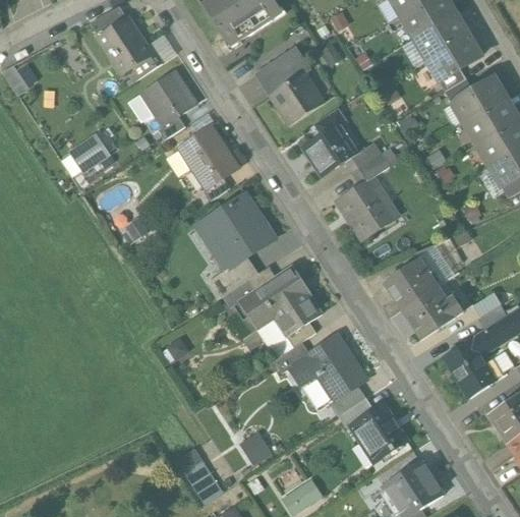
[(205,0),(200,3),(225,41),(223,42),(228,50),(239,43),(238,40),(272,18),(268,13),(278,7),(273,0),(205,0)]
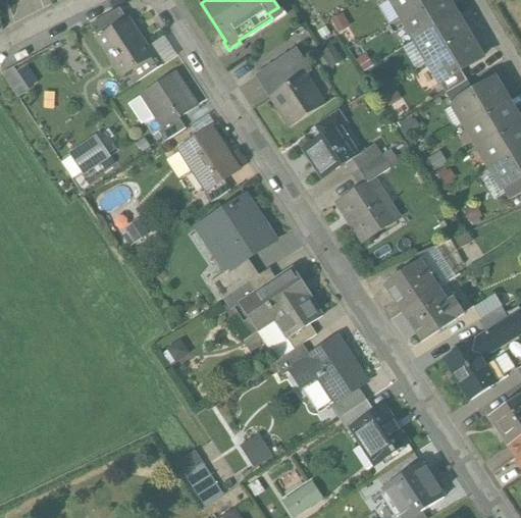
[(392,0),(401,15),(425,0),(392,0)]
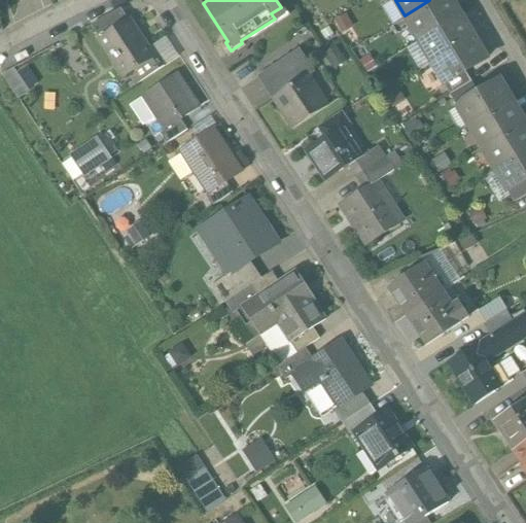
[(429,0),(405,15),(418,38),(460,12),(453,0),(429,0)]
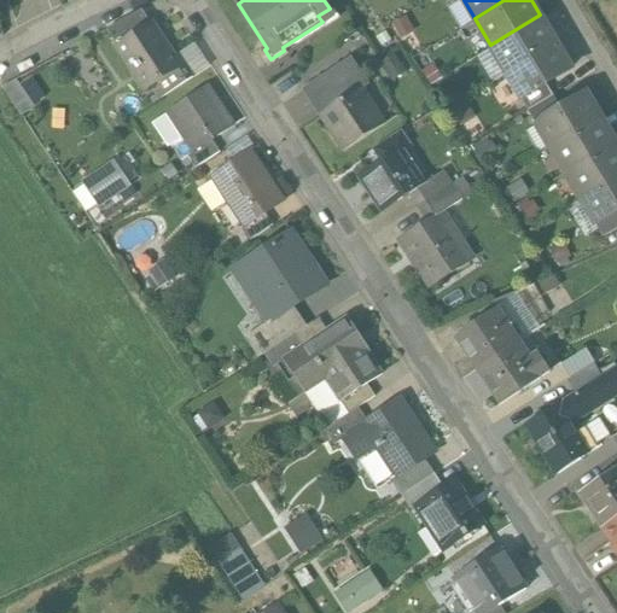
[(170,54),(149,21),(147,21),(139,7),(106,28),(116,42),(115,42),(144,88),(149,85),(157,97),(188,76),(173,53),(170,54)]
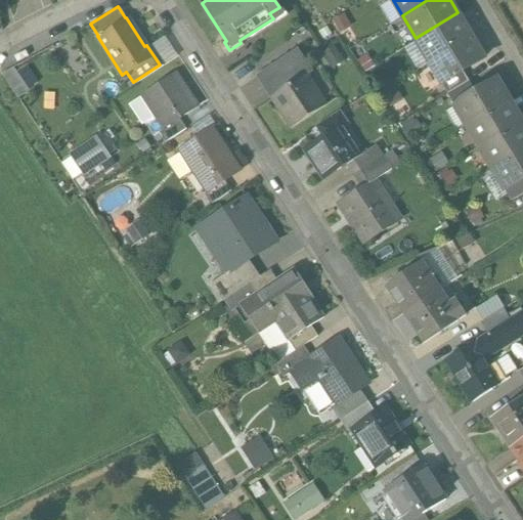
[(458,12),(416,38),(429,60),(471,35),(458,12)]
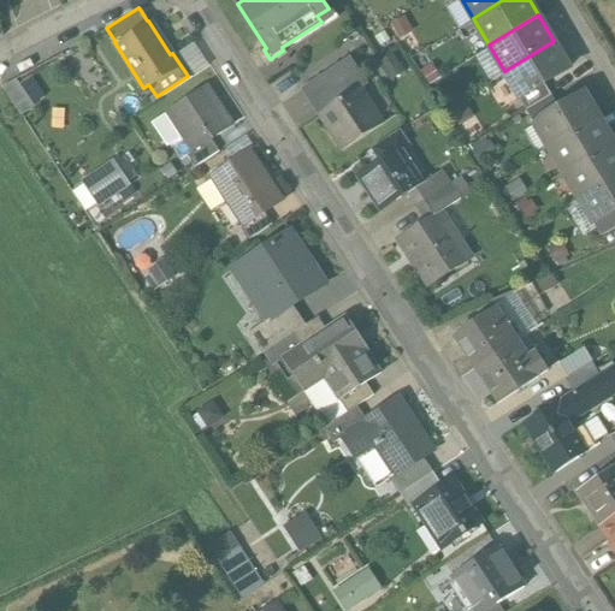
[(554,41),(504,71),(518,94),(543,79),(568,65),(554,41)]
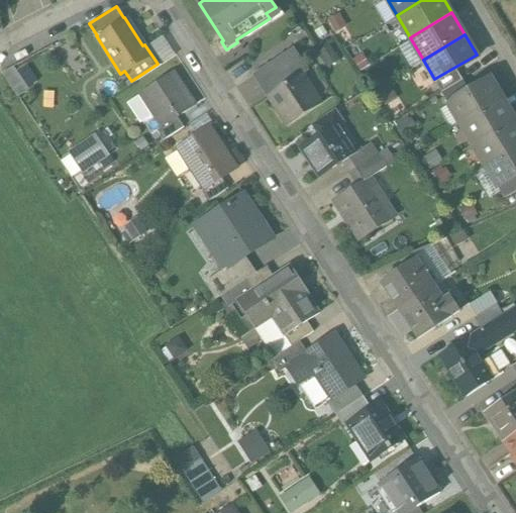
[(260,84),(300,57),(293,45),(251,72),(260,84)]
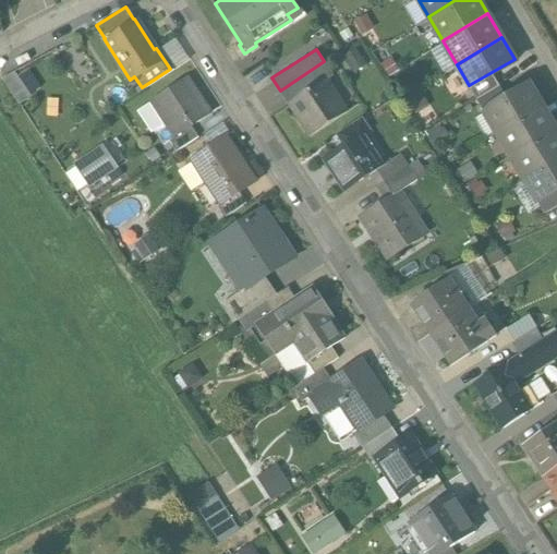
[(287,101),(324,76),(325,79),(333,74),(324,61),(280,91),(287,101)]
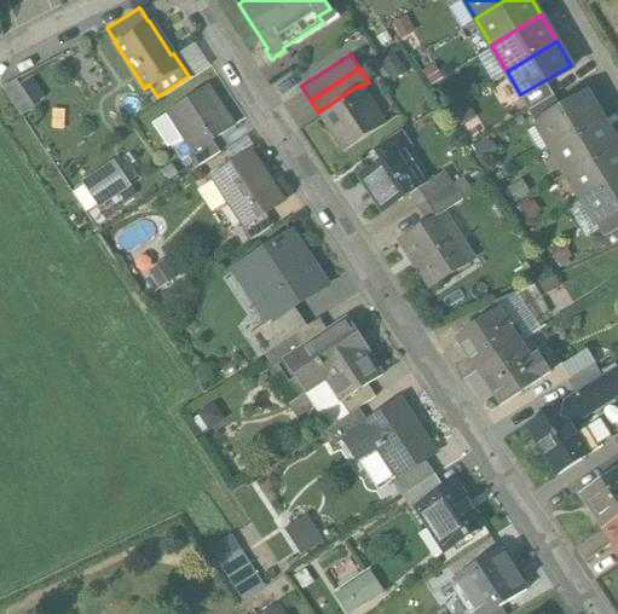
[(34,104),(16,75),(1,84),(21,114),(34,104)]
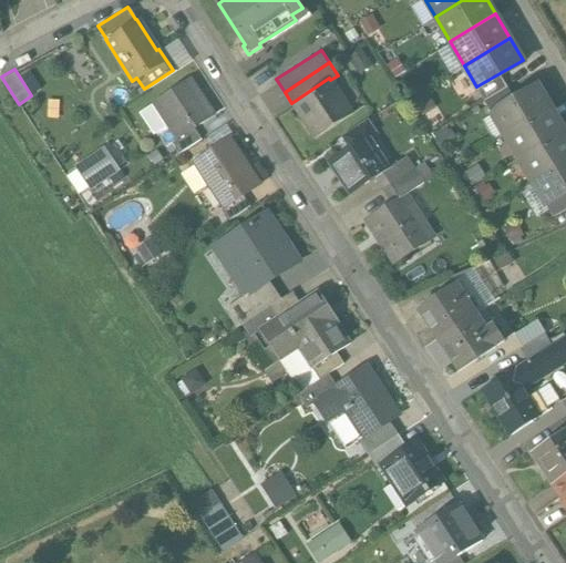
[(484,99),(506,85),(500,73),(476,86),(484,99)]
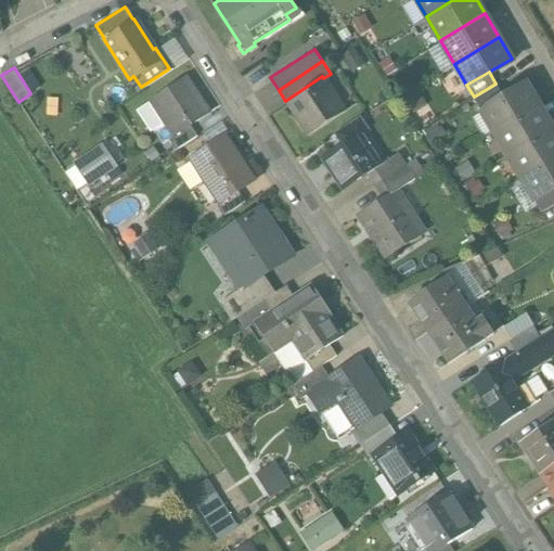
[(183,76),(150,98),(172,133),(189,123),(207,111),(183,76)]
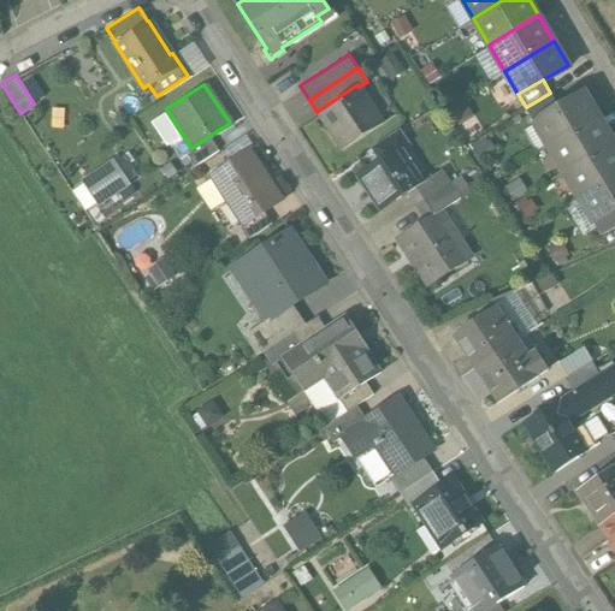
[(358,84),(317,112),(318,114),(319,112),(342,146),(339,147),(341,149),(383,120),(383,119),(380,120),(359,87),(358,84)]
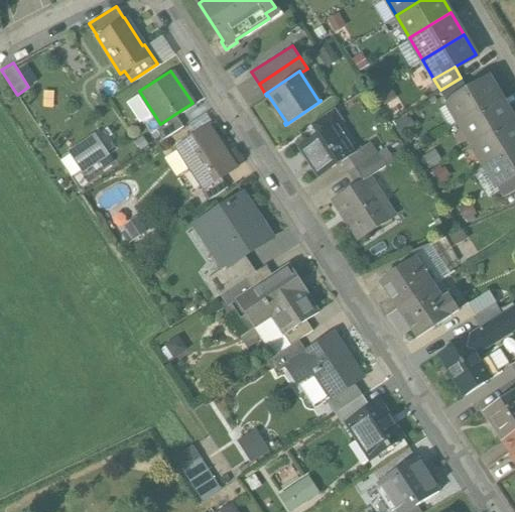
[(467,88),(446,100),(458,120),(500,96),(488,76),(467,88)]
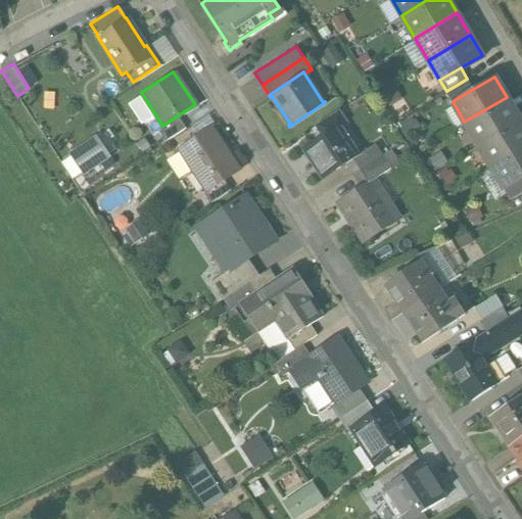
[(446,91),(453,101),(473,89),(467,79),(446,91)]
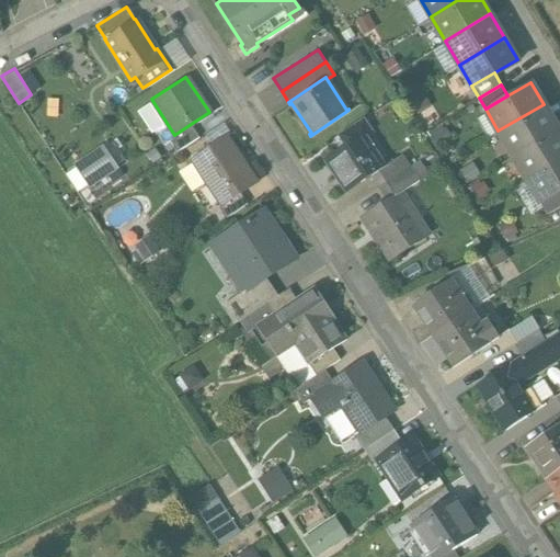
[(544,104),(498,131),(512,155),(558,128),(544,104)]
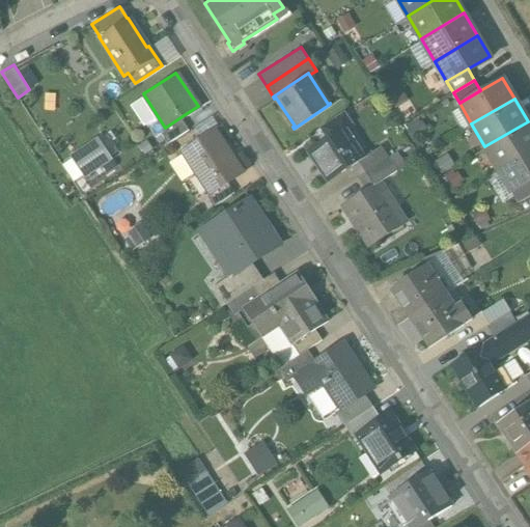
[(326,136),(351,120),(343,110),(319,126),(326,136)]
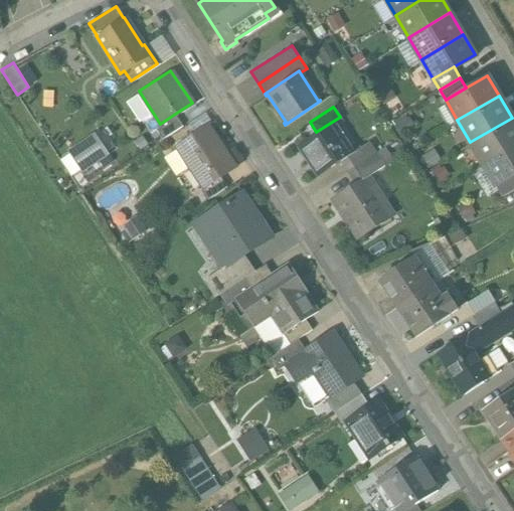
[(175,114),(160,124),(154,128),(161,138),(182,125),(175,114)]
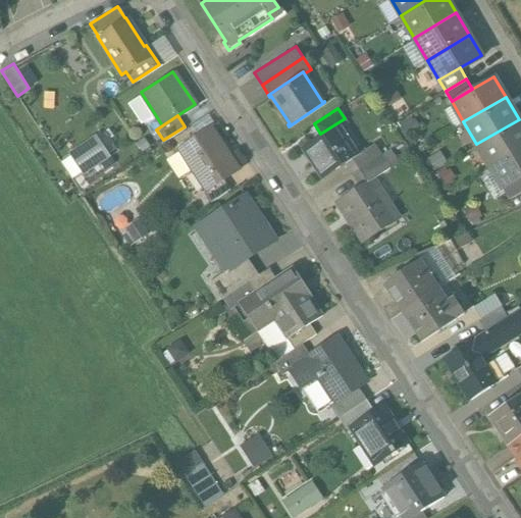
[(320,134),(302,146),(322,177),(347,160),(365,149),(363,147),(353,153),(335,126),(346,120),(345,118),(320,134)]
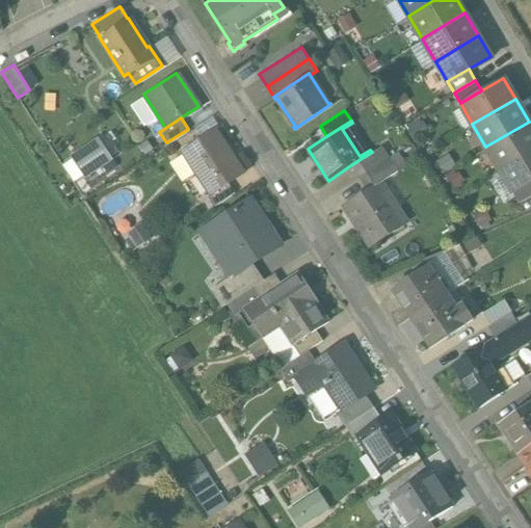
[(530,125),(529,122),(485,147),(500,169),(530,150),(530,125)]
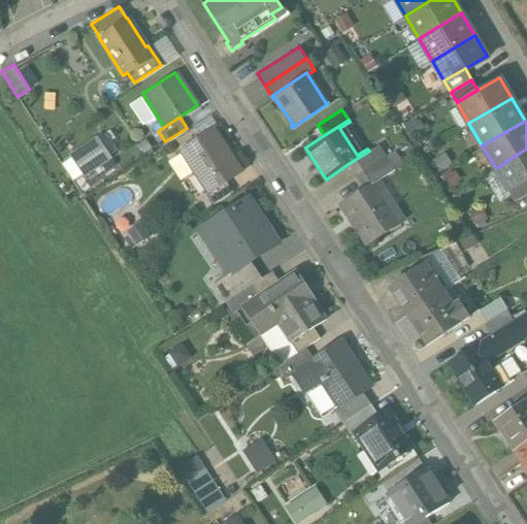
[(239,169),(211,127),(180,148),(208,190),(226,178),(239,169)]
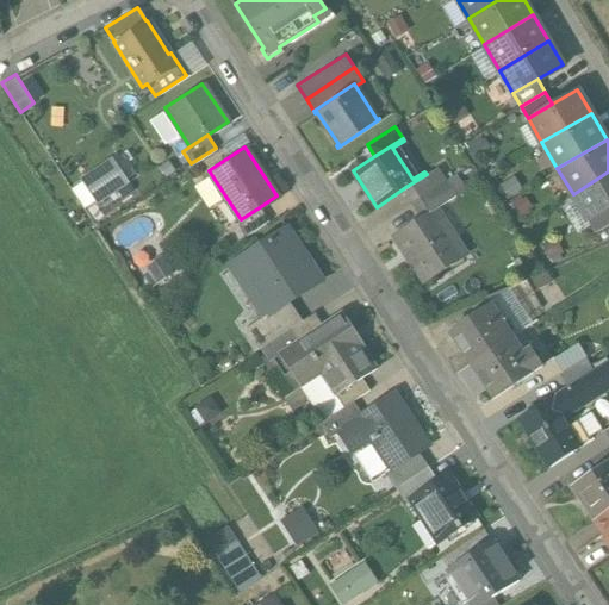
[(79,176),(97,203),(128,181),(110,155),(79,176)]
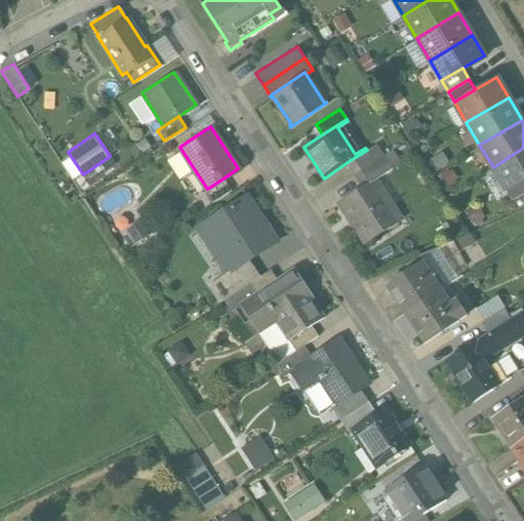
[(376,144),(367,150),(349,161),(356,171),(383,154),(376,144)]
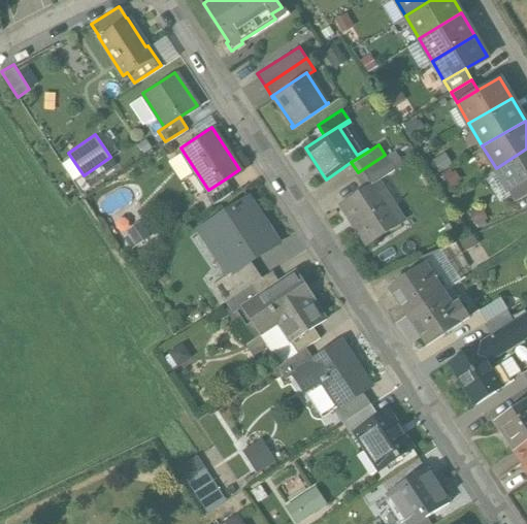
[(526,149),(496,168),(507,189),(526,176),(526,149)]
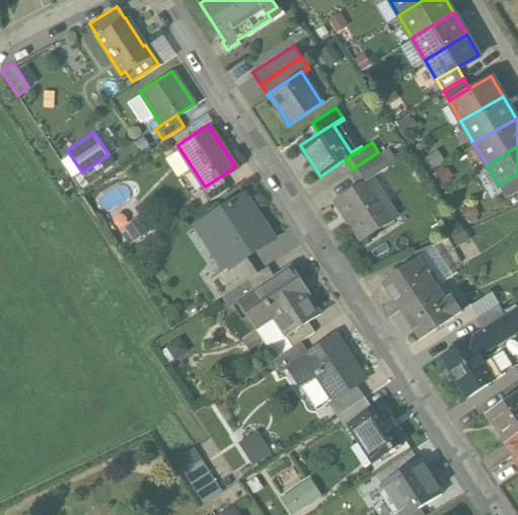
[(378,152),(352,169),(360,181),(370,175),(371,176),(387,165),(378,152)]
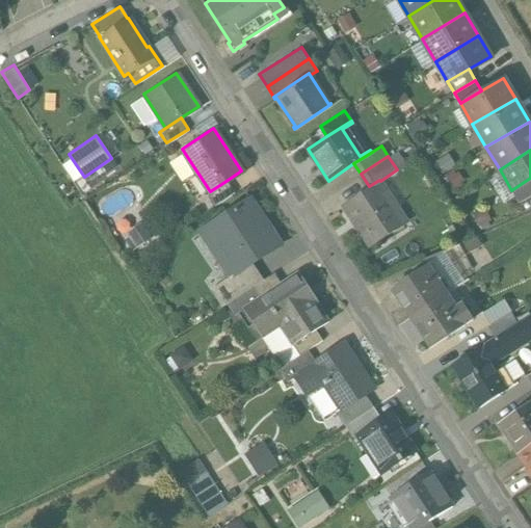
[(530,178),(511,190),(519,201),(530,193),(530,178)]
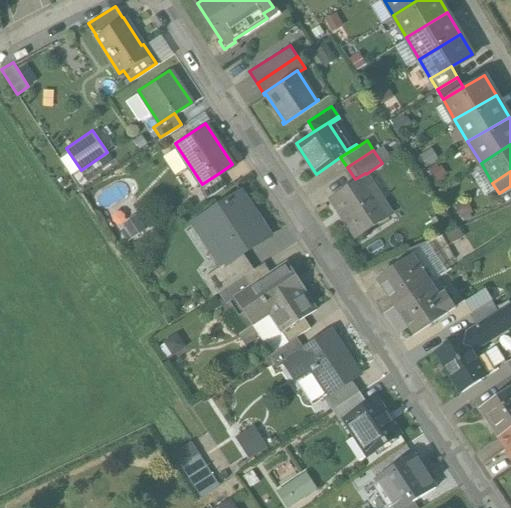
[(219,173),(202,184),(198,187),(205,197),(226,184),(219,173)]
